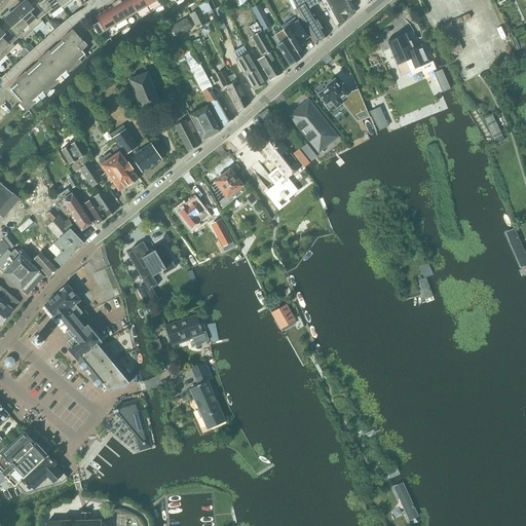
[(15,10),(33,31),(43,22),(41,20),(45,15),(33,0),(29,3),(27,1),(15,10)]
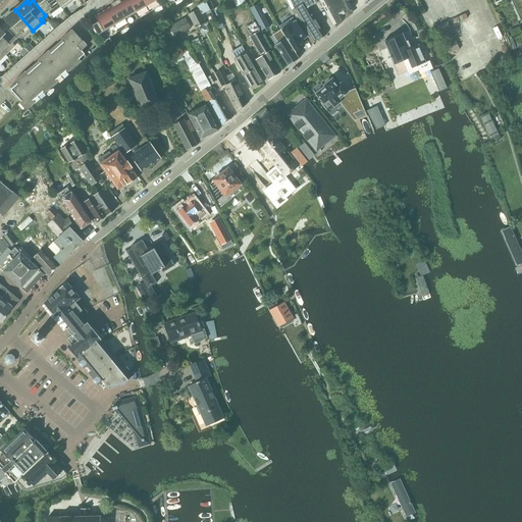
[(51,14),(61,7),(56,0),(32,0),(33,0),(45,15),(49,12),(51,14)]
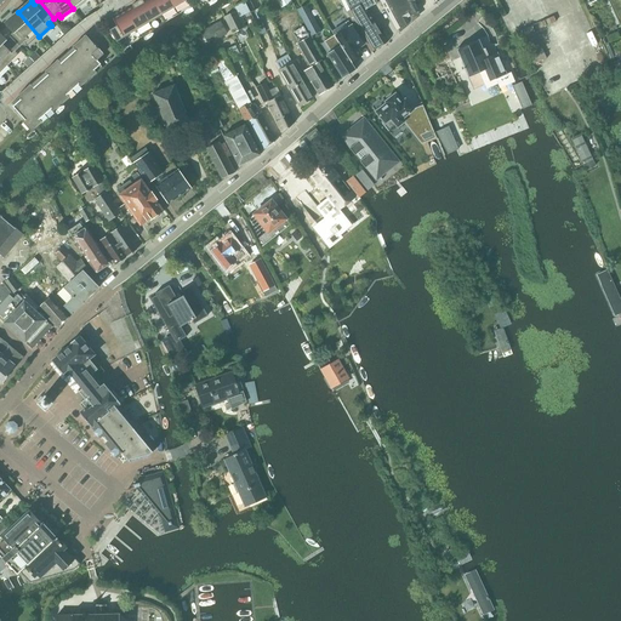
[(149,23),(163,16),(153,0),(146,0),(143,1),(142,0),(141,0),(137,3),(149,23)]
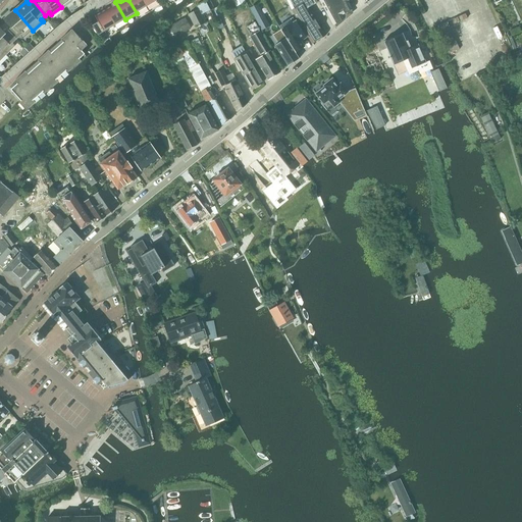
[(128,0),(137,13),(147,7),(143,0),(128,0)]
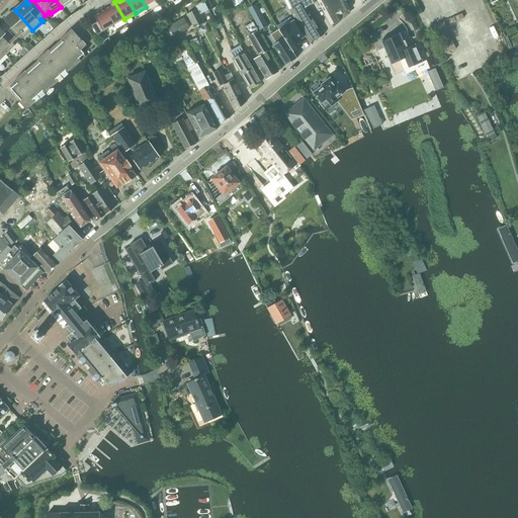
[(284,0),(288,7),(294,17),(310,44),(323,36),(307,10),(306,7),(316,2),(314,0),(284,0)]
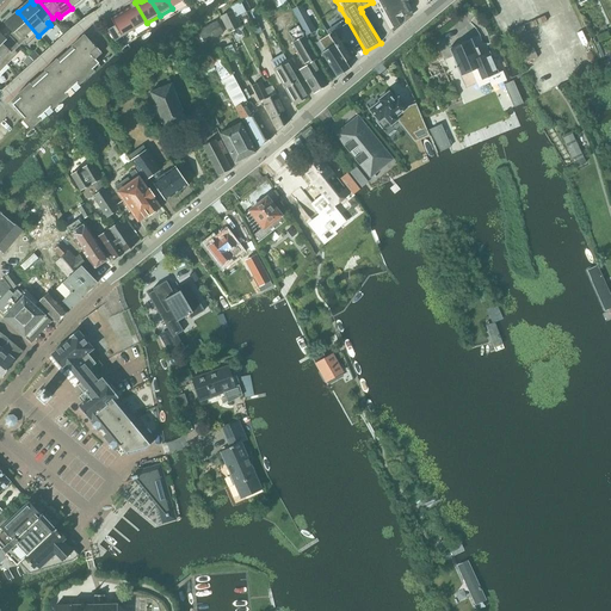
[(374,0),(390,29),(402,22),(400,17),(413,10),(407,1),(408,0),(374,0)]
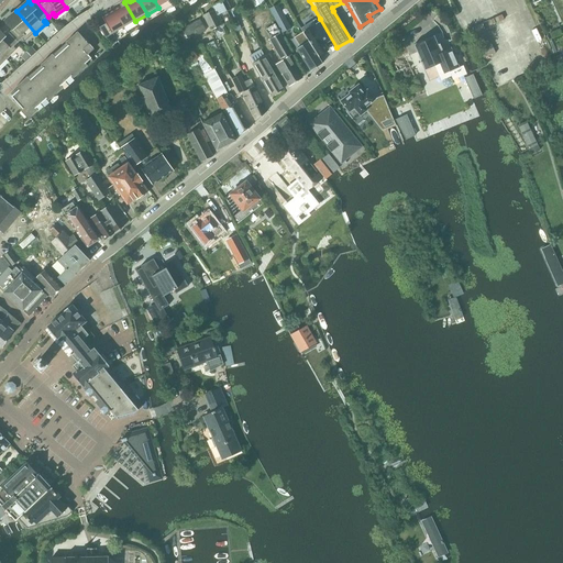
[(124,28),(135,21),(124,2),(120,4),(121,7),(114,11),(124,28)]
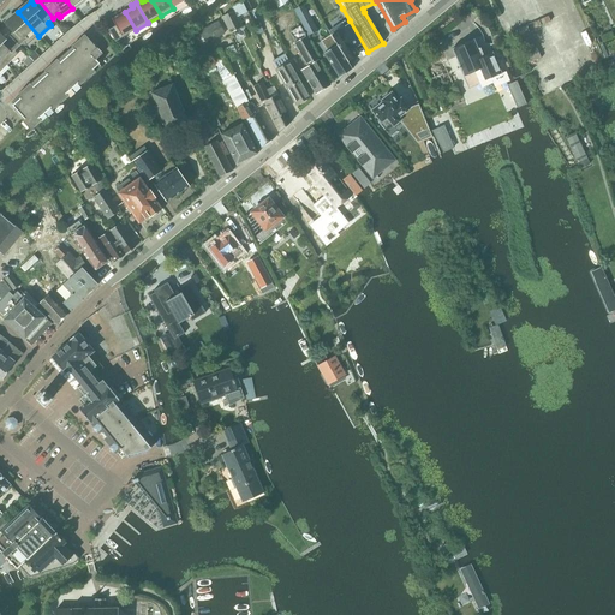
[(303,5),(294,10),(309,36),(317,31),(303,5)]
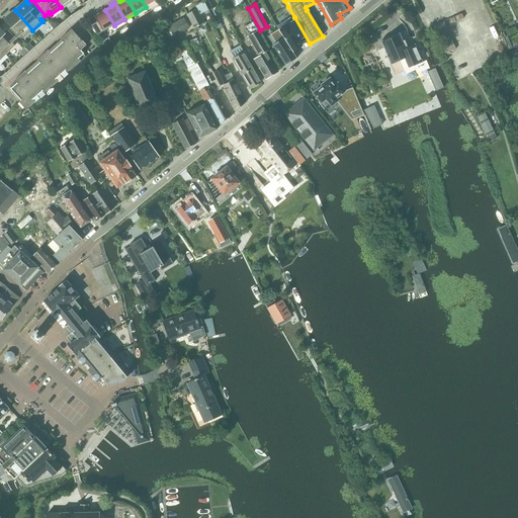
[(197,9),(187,14),(194,28),(204,23),(197,9)]
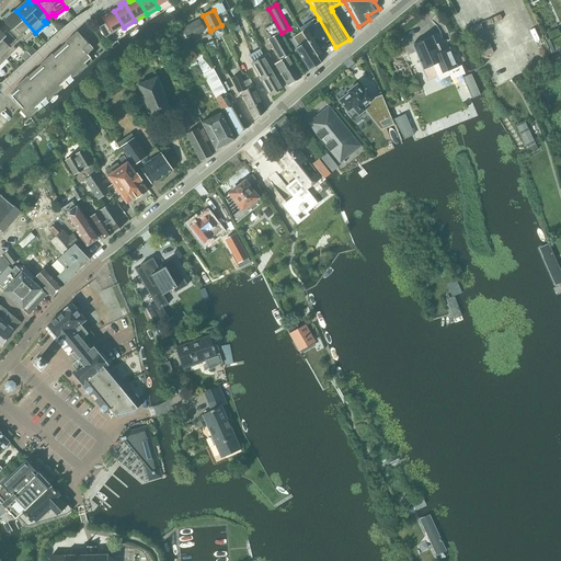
[(8,24),(3,27),(19,43),(23,38),(25,42),(35,33),(16,11),(6,21),(8,24)]
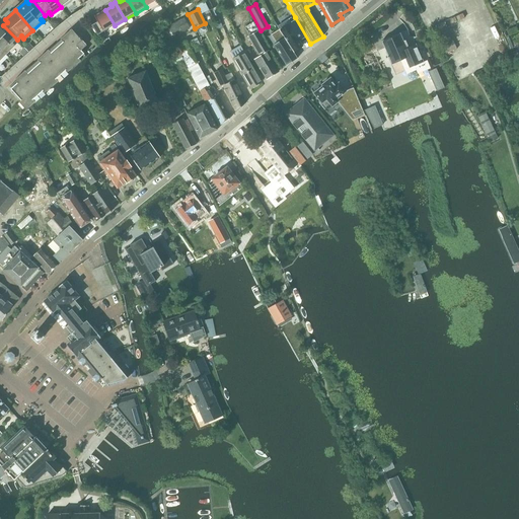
[(97,35),(115,25),(105,10),(94,16),(98,22),(92,25),(97,35)]
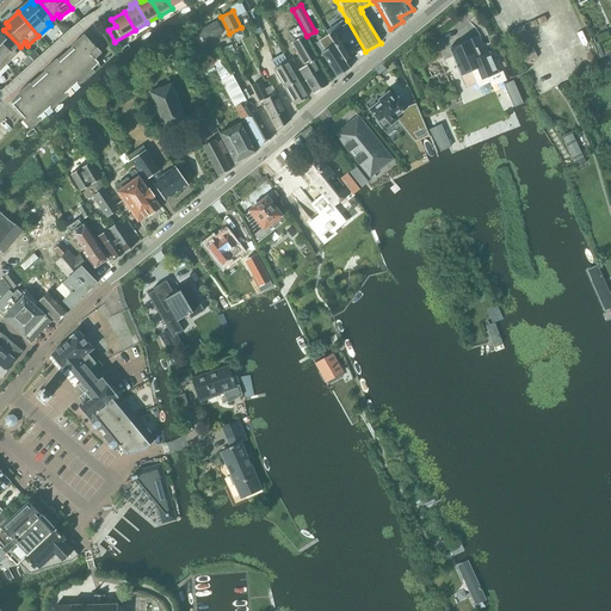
[(217,22),(198,31),(204,43),(223,34),(217,22)]
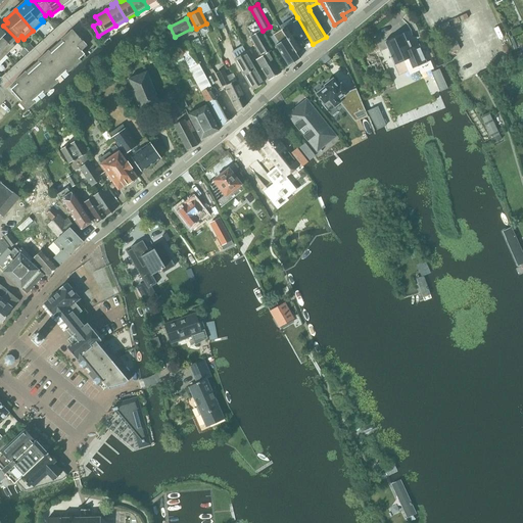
[(293,18),(280,28),(296,52),(304,47),(300,41),(301,41),(305,38),(293,18)]
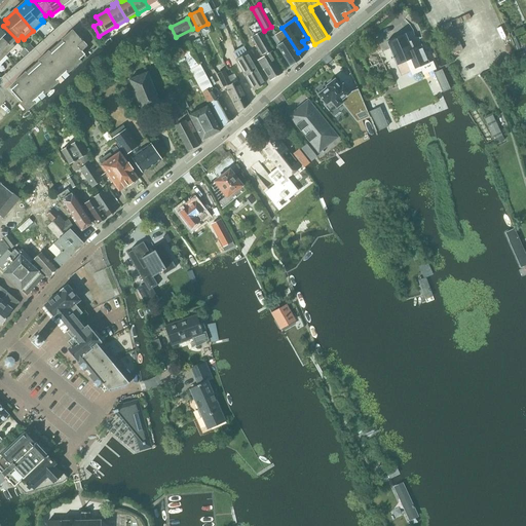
[(13,44),(17,40),(3,26),(0,29),(0,49),(6,55),(15,46),(13,44)]
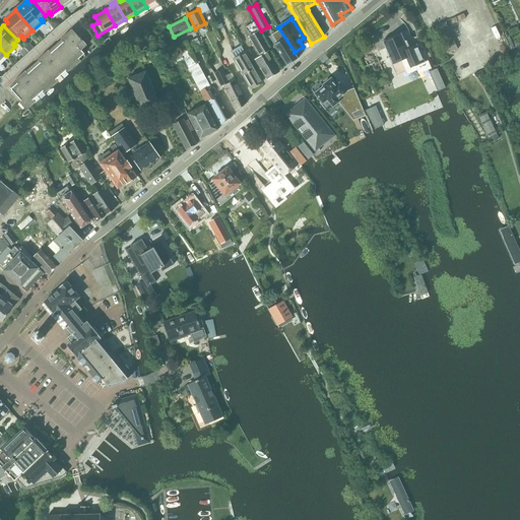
[(82,41),(78,38),(78,37),(72,29),(61,40),(61,41),(50,51),(49,50),(38,60),(39,61),(26,71),(25,71),(14,81),(17,83),(11,89),(21,101),(19,103),(26,111),(36,103),(34,101),(44,91),(45,93),(58,81),(57,79),(66,71),(68,73),(81,61),(79,59),(84,54),(81,51),(87,46),(82,41)]
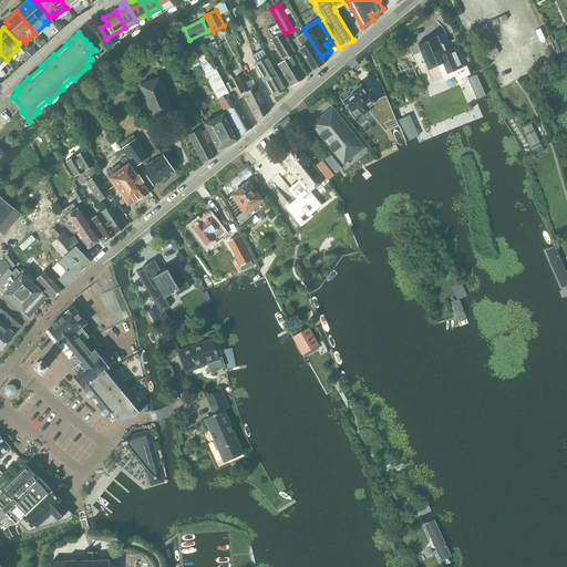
[(306,33),(298,39),(302,47),(298,50),(299,50),(313,72),(326,64),(325,63),(311,42),(306,33)]
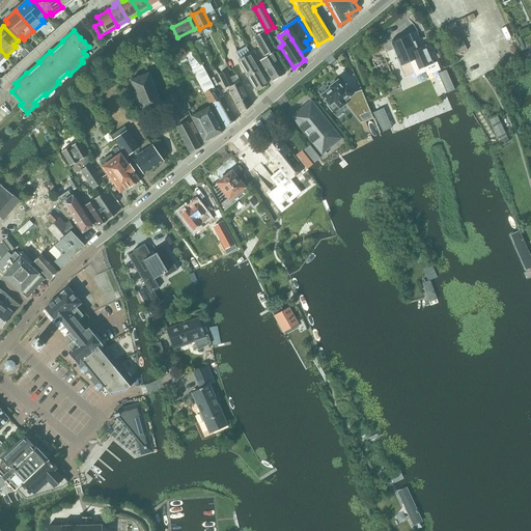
[(260,60),(273,81),(285,74),(273,53),(275,52),(263,32),(254,37),(266,58),(260,60)]
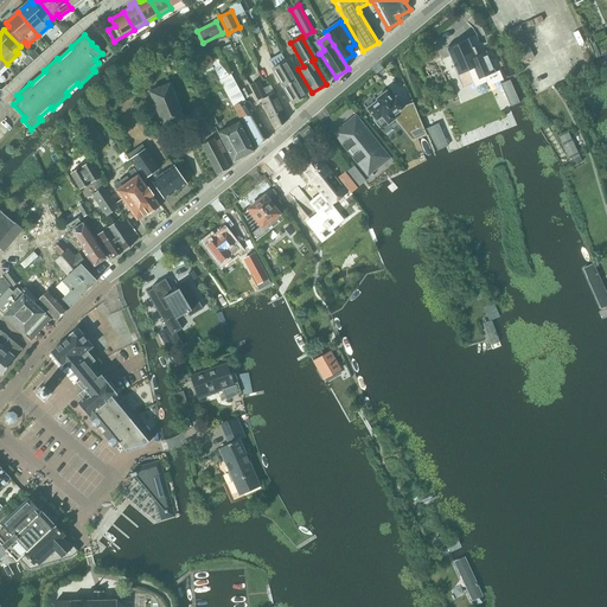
[(468,39),(446,49),(457,74),(471,68),(477,82),(485,78),(489,87),(503,80),(499,72),(496,74),(486,52),(478,56),(474,48),(472,49),(468,39)]
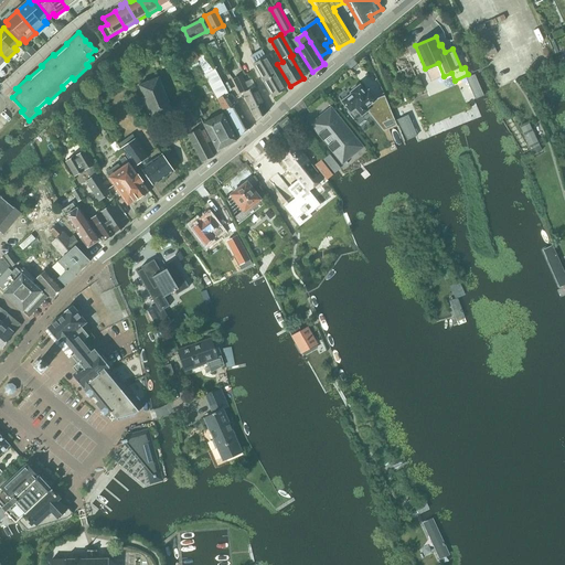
[(273,97),(285,89),(270,64),(266,56),(254,64),(273,97)]
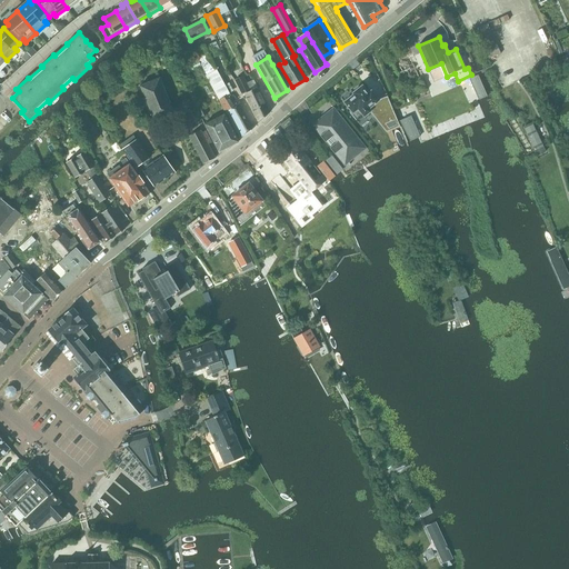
[(217,70),(207,76),(226,112),(227,112),(237,106),(217,70)]
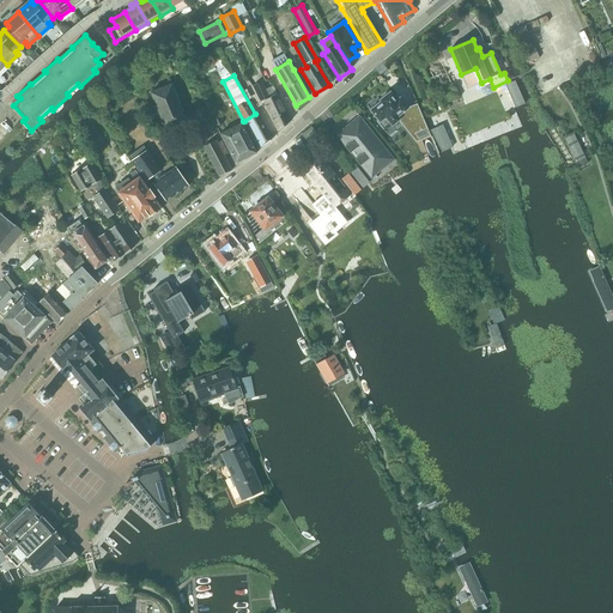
[(271,98),(262,82),(253,86),(261,102),(263,102),(279,132),(291,121),(277,95),(271,98)]
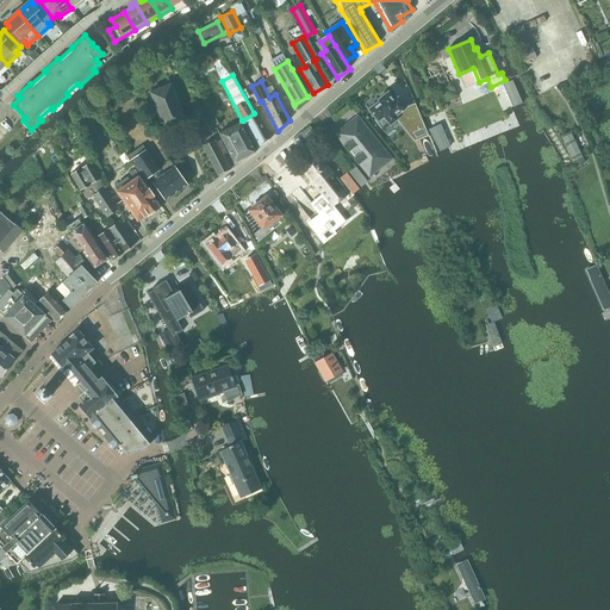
[(522,103),(512,81),(504,85),(514,106),(522,103)]
